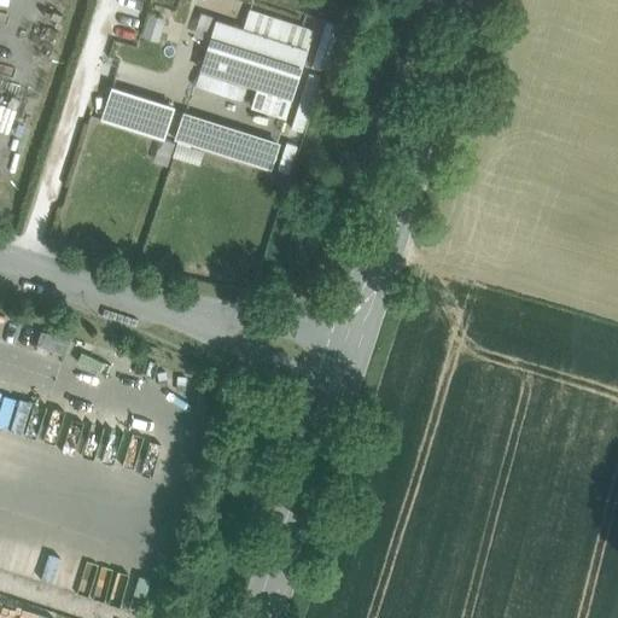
[(208,38),(216,17),(203,11),(194,31),(208,38)]
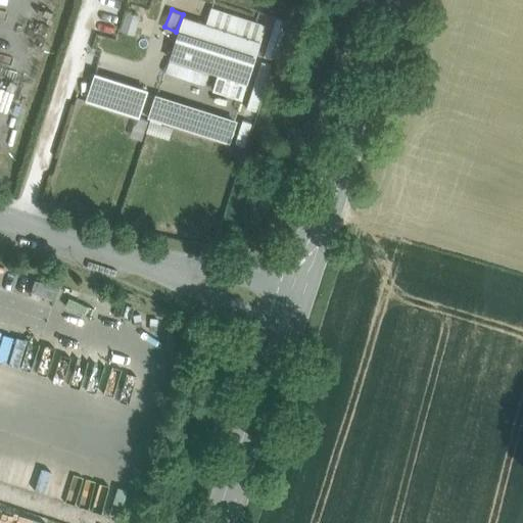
[(265,26),(210,9),(205,26),(259,43),(265,26)]
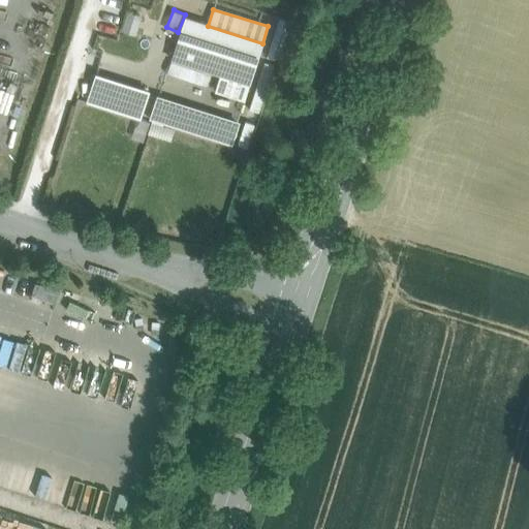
[(208,26),(185,19),(172,60),(220,75),(248,85),(262,43),(208,26)]
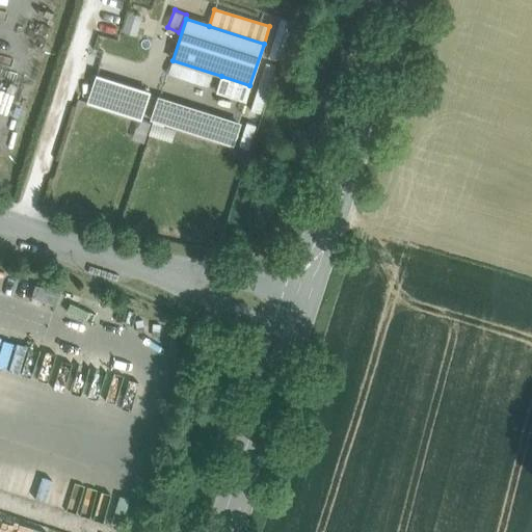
[(249,85),(221,76),(216,92),(244,102),(250,85),(249,85)]
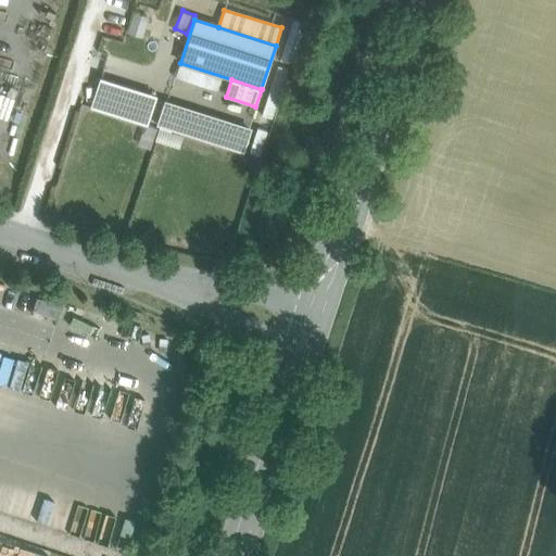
[(153,97),(102,80),(93,106),(144,124),(153,97)]
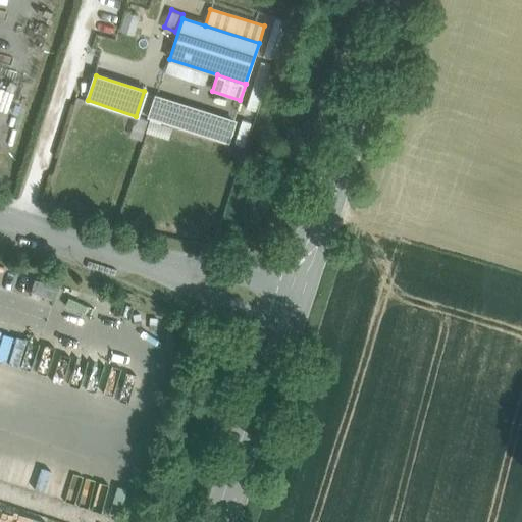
[(232,121),(156,98),(150,117),(226,141),(232,121)]
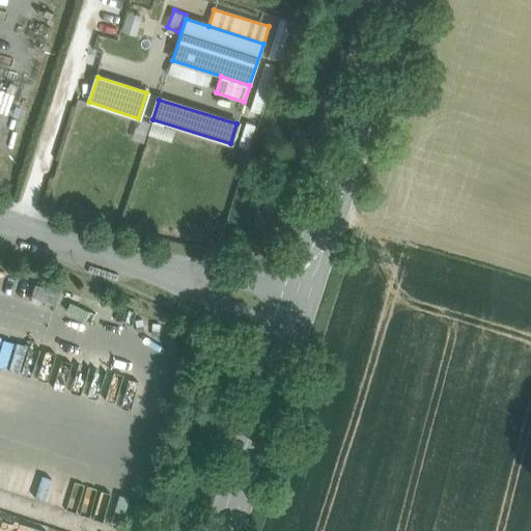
[(59,292),(35,285),(31,297),(55,305),(59,292)]
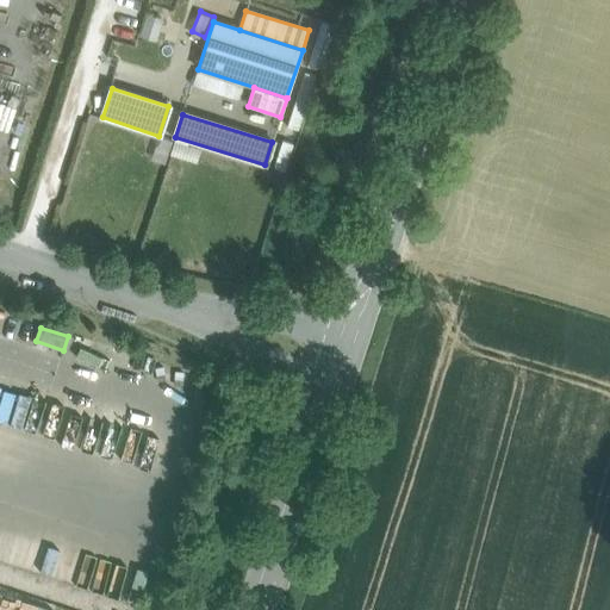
[(92,342),(82,338),(80,348),(88,352),(92,342)]
